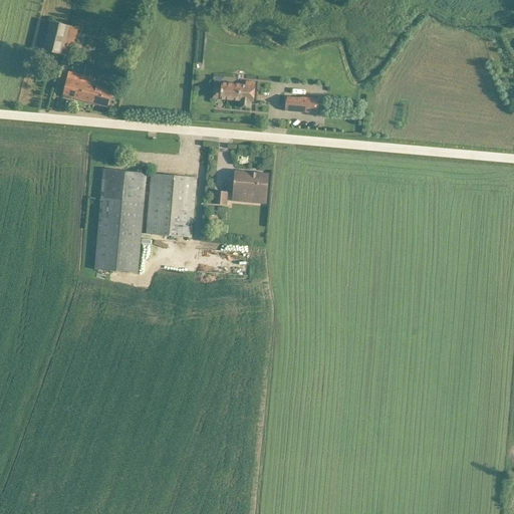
[(54,17),(32,18),(33,43),(54,42),(54,17)]
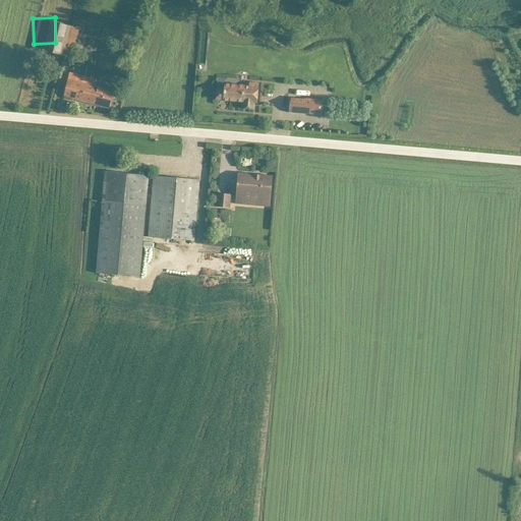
[(64,97),(111,110),(117,91),(97,85),(99,79),(71,71),(64,97)]
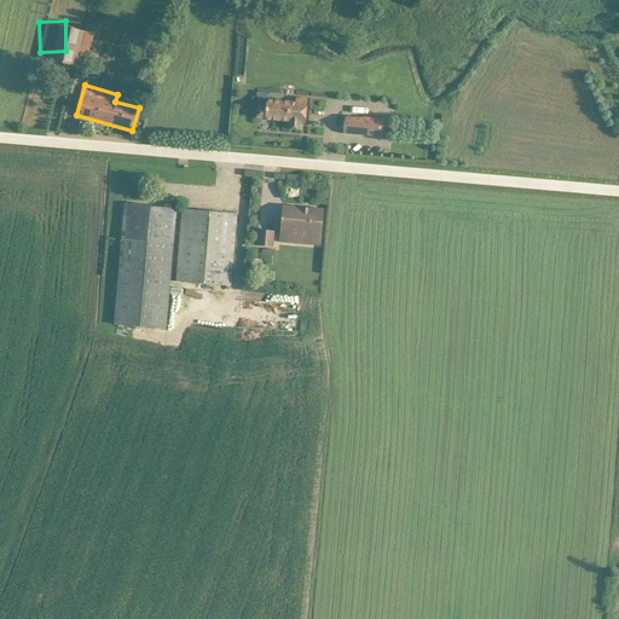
[(306,128),(307,122),(313,122),(314,98),(299,96),(298,99),(270,97),(268,106),(260,105),(259,119),(290,121),(290,127),(306,128)]
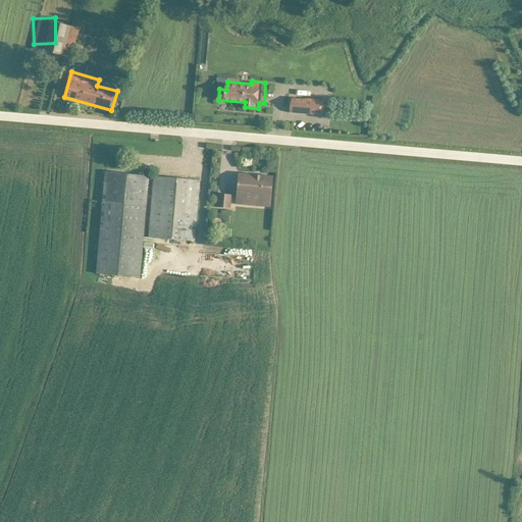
[(284,96),(283,113),(318,114),(319,98),(284,96)]
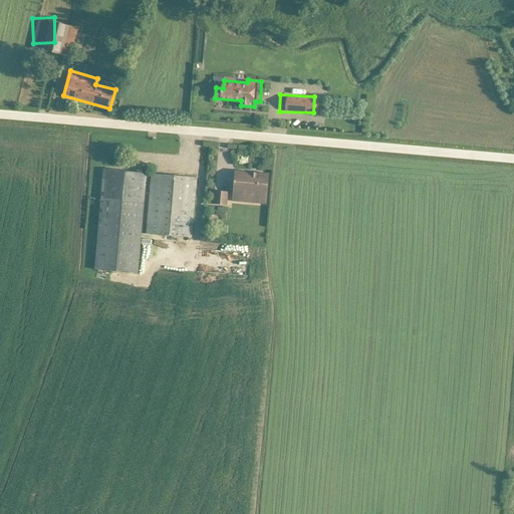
[(197,174),(104,167),(96,269),(138,273),(141,234),(192,238),(197,174)]
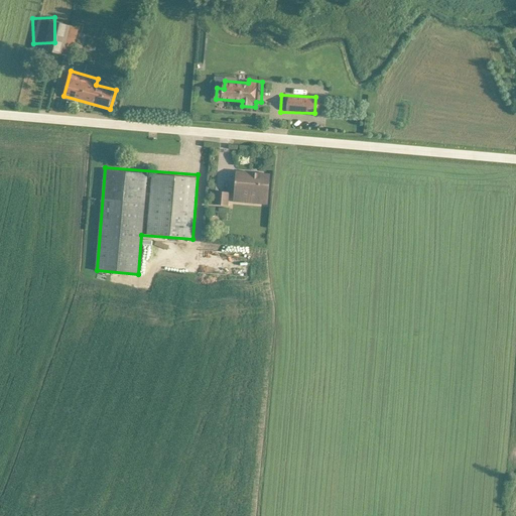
[(235,203),(269,206),(272,172),(238,169),(235,203)]
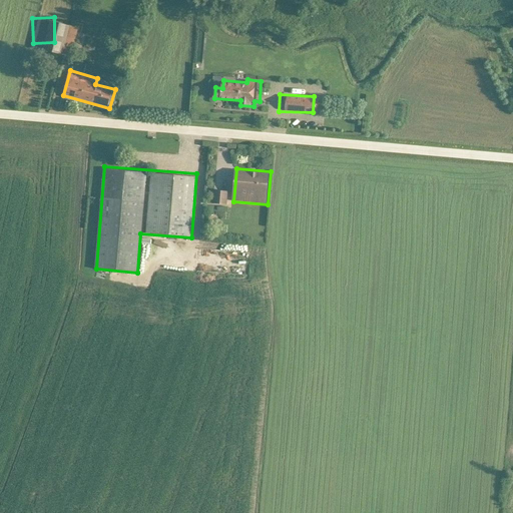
[(227,190),(217,190),(217,203),(227,203),(227,190)]
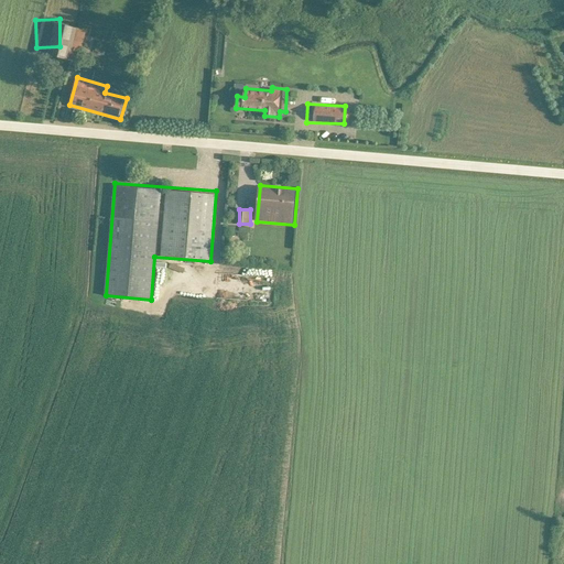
[(282,278),(264,274),(261,297),(278,300),(282,278)]
